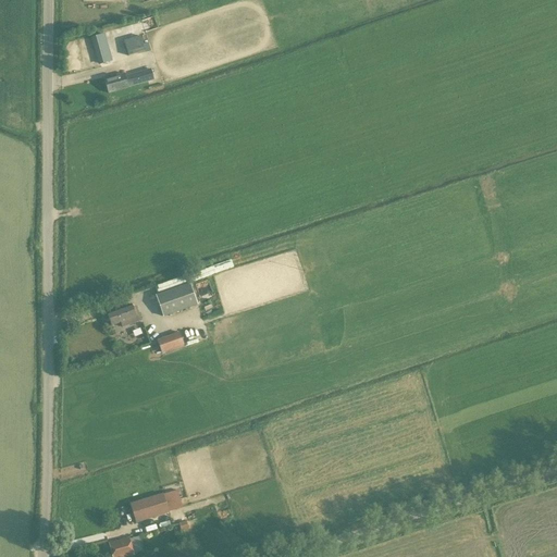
[(93,32),(99,61),(114,58),(107,28),(93,32)]
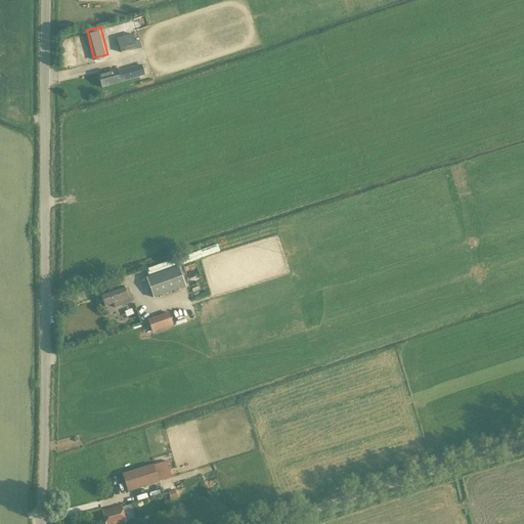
[(120,52),(136,48),(132,34),(116,38),(120,52)]
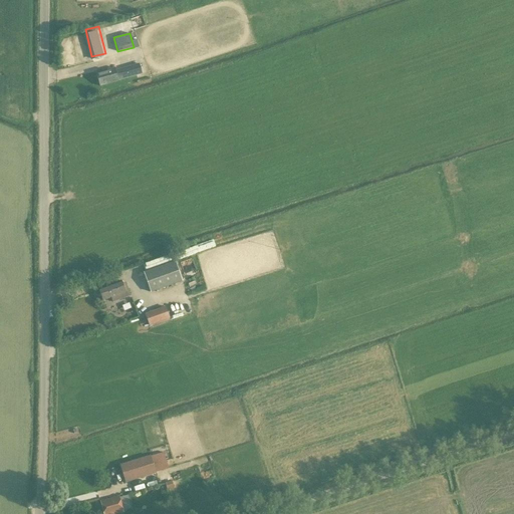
[(139,63),(115,70),(114,68),(95,73),(99,86),(118,80),(117,80),(142,73),(139,63)]
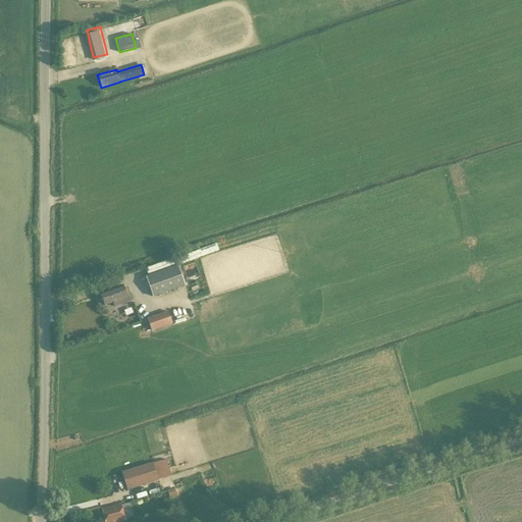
[(153,297),(184,284),(176,265),(145,276),(153,297)]
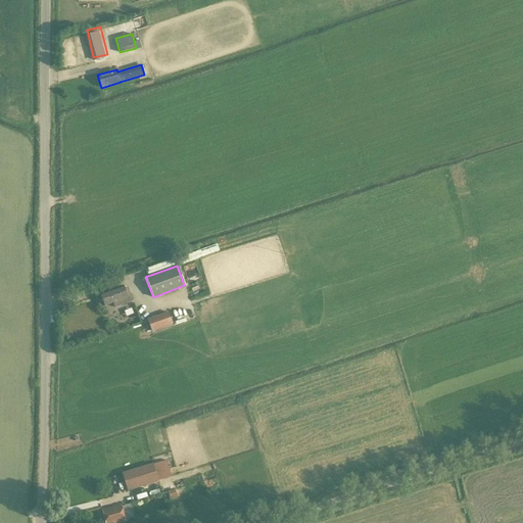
[(133,300),(132,299),(128,287),(124,289),(123,286),(100,294),(104,305),(113,302),(114,307),(123,304),(133,300)]
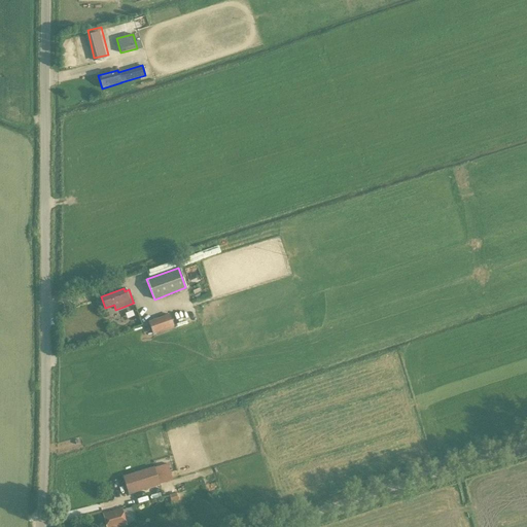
[(174,326),(170,315),(149,322),(153,334),(174,326)]
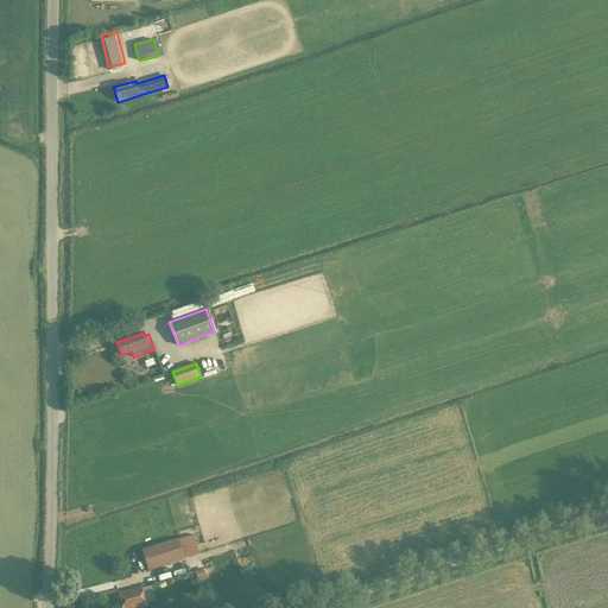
[(178,538),(141,550),(147,571),(184,559),(184,558),(200,553),(194,534),(178,539),(178,538)]
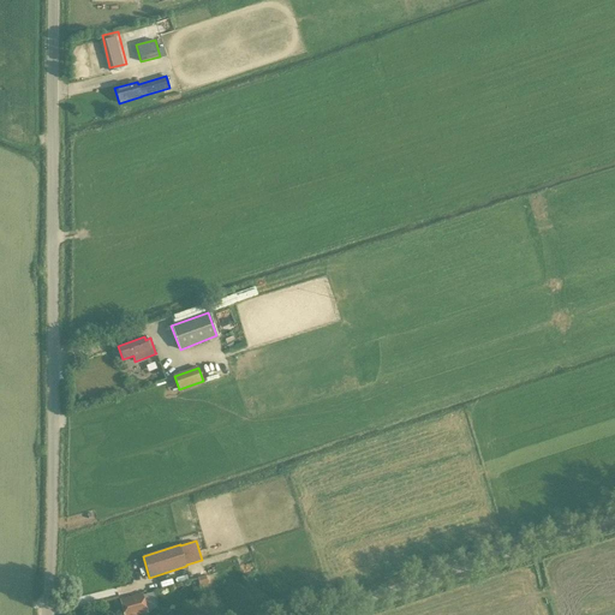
[(255,562),(243,565),(245,573),(257,571),(255,562)]
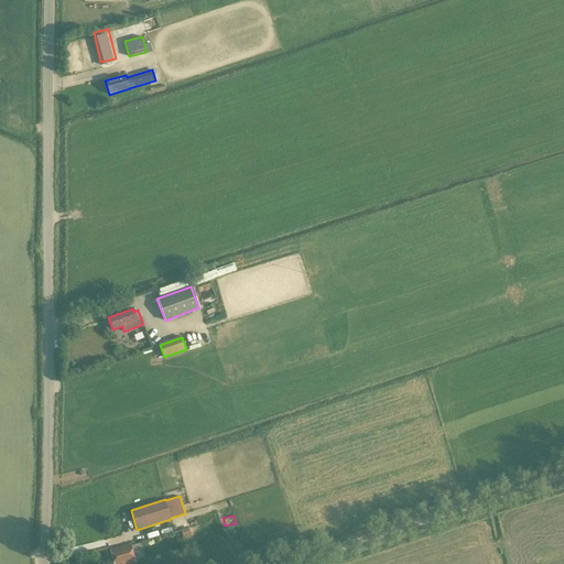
[(190,527),(182,529),(185,540),(193,539),(190,527)]
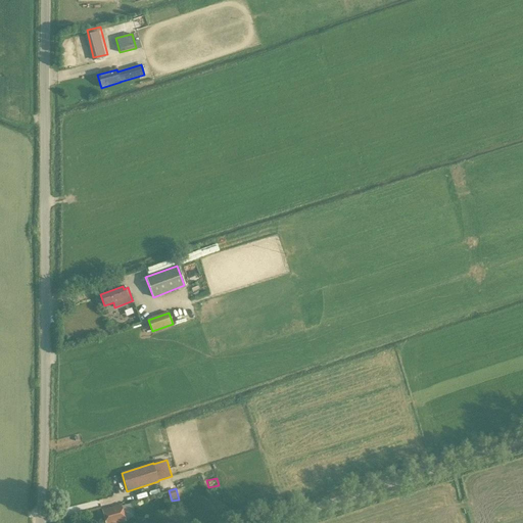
[(122,505),(102,510),(105,522),(116,522),(126,521),(122,505)]
